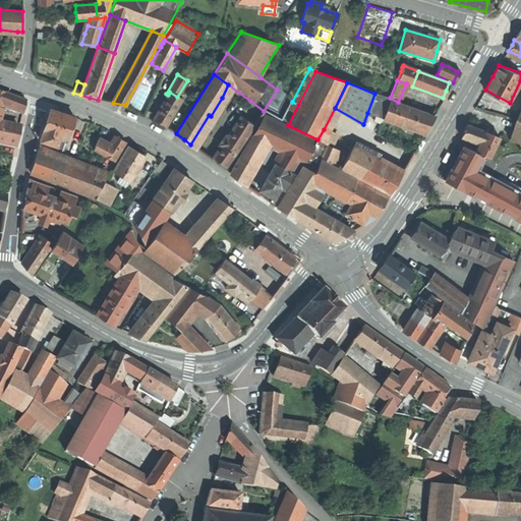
[(292,98),(277,90),(264,111),(281,120),(292,98)]
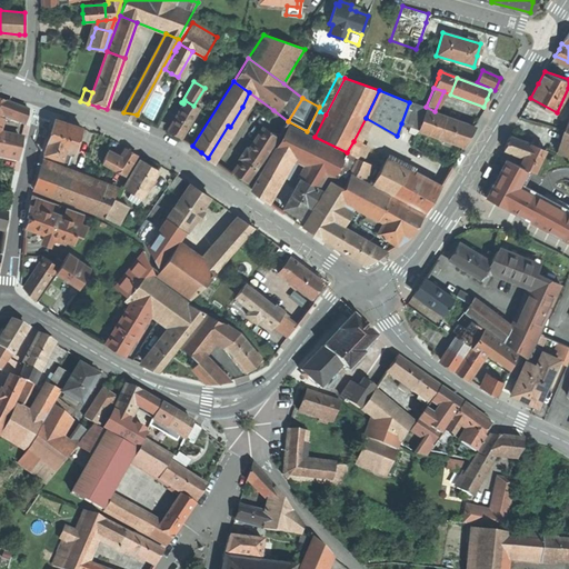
[(175,132),(181,136),(199,108),(193,106),(185,100),(183,103),(168,128),(175,132)]
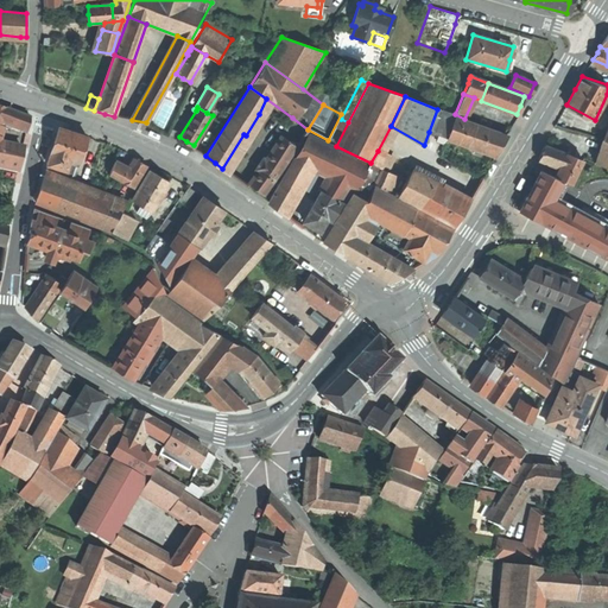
[(10,108),(8,111),(5,126),(26,134),(31,116),(10,108)]
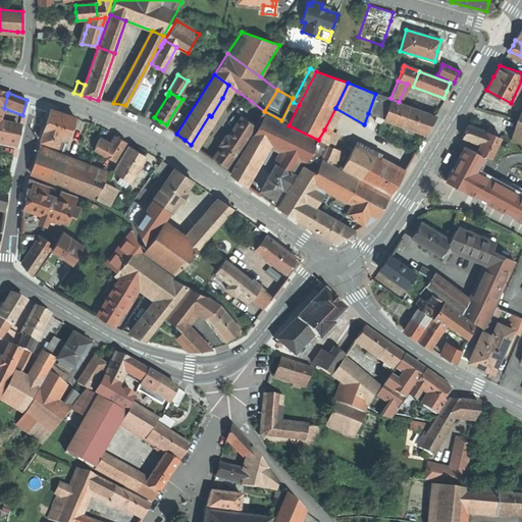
[(368,113),(383,119),(389,100),(390,99),(375,94),(368,113)]
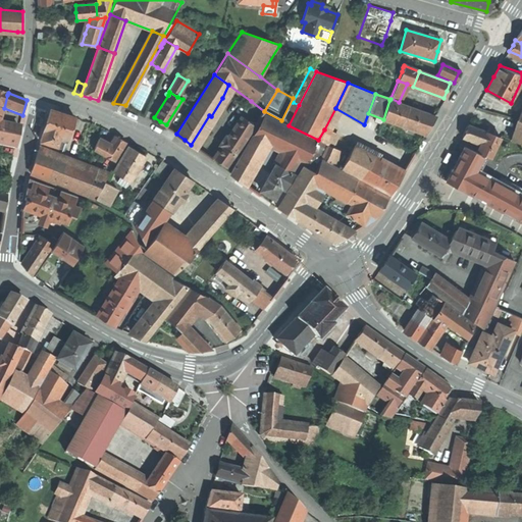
[(383,119),(425,134),(429,125),(435,116),(389,100),(383,119)]
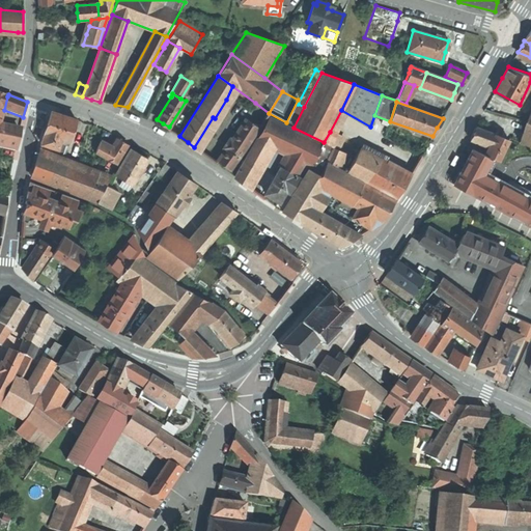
[(259,129),(269,113),(255,103),(245,118),(259,129)]
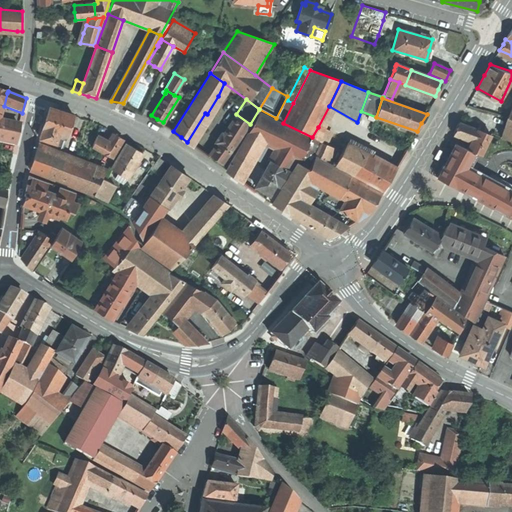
[(61,111),(50,108),(43,128),(60,134),(67,136),(74,115),(61,111)]
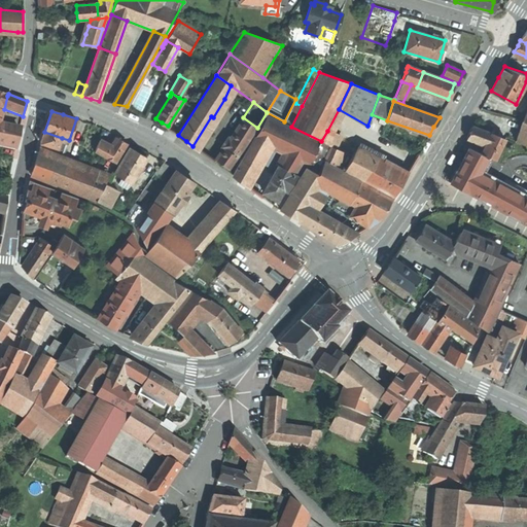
[(271,147),(284,153),(300,161),(307,164),(309,165),(310,162),(321,142),(266,116),(252,138),(271,147)]
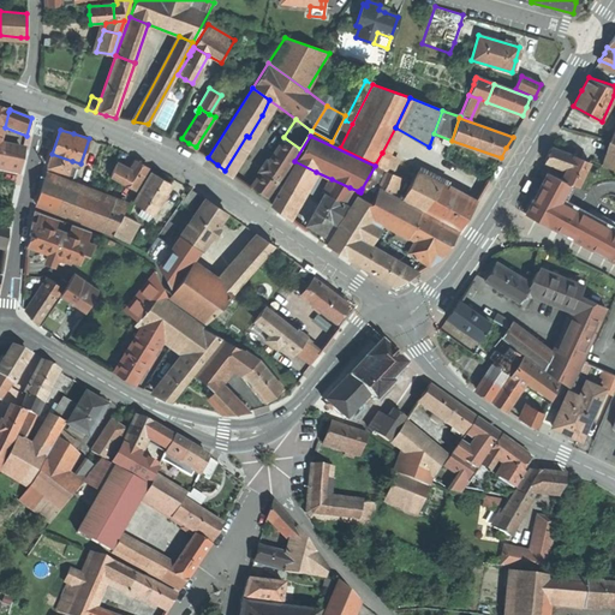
[(267,197),(300,149),(284,137),(250,185),(267,197)]
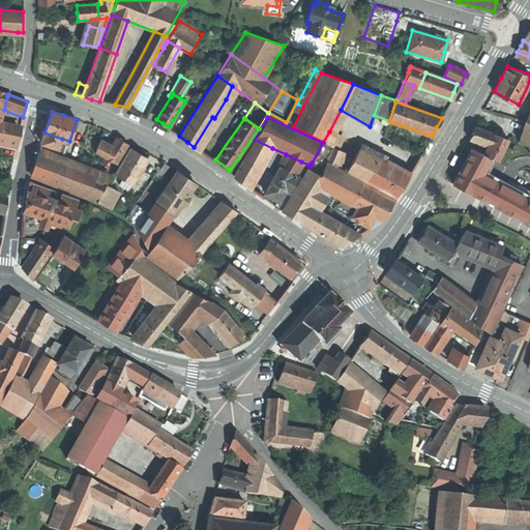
[(472,133),(469,139),(489,146),(494,134),(475,125),(472,133)]
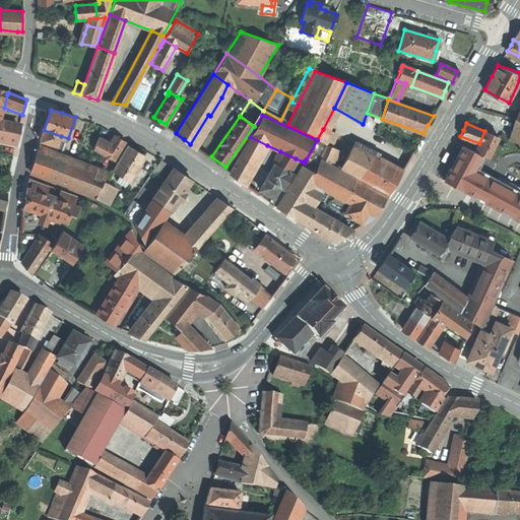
[(1,124),(0,127),(0,136),(6,138),(7,136),(17,138),(19,128),(1,124)]
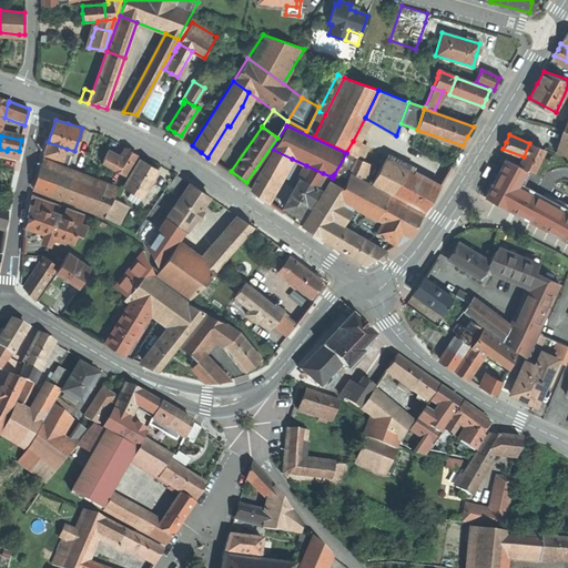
[(366,148),(353,141),(346,152),(361,159),(366,148)]
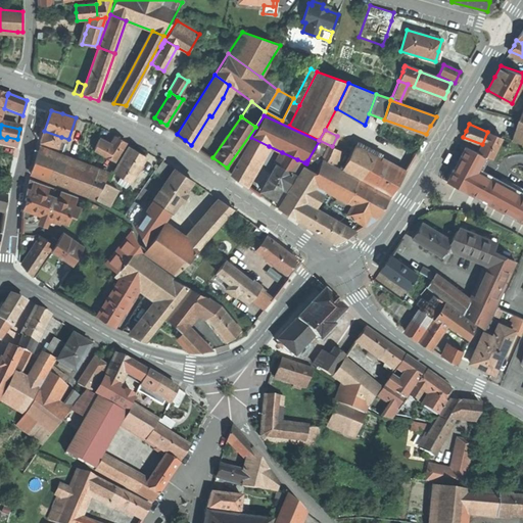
[(522,142),(522,131),(516,130),(513,140),(519,141),(522,142)]
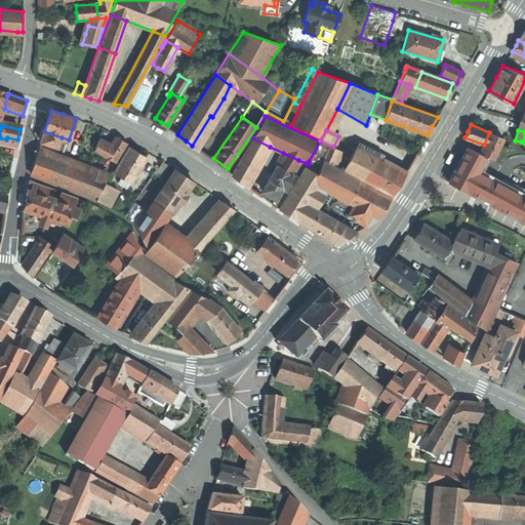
[(57,148),(62,137),(44,131),(41,143),(57,148)]
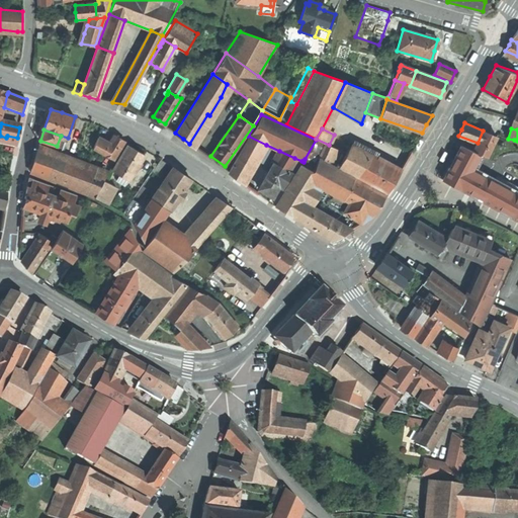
[(496,136),(483,131),(478,143),(475,149),(478,150),(488,155),(494,142),(496,136)]
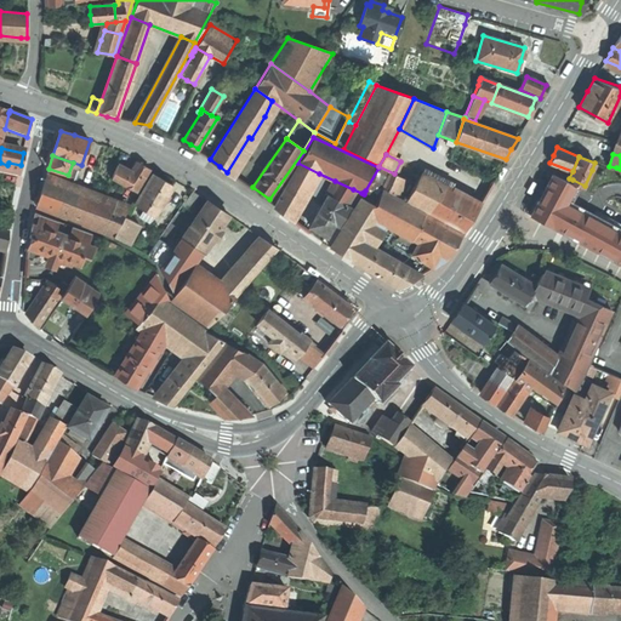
[(0,172),(18,177),(21,165),(9,163),(7,165),(0,163),(0,172)]
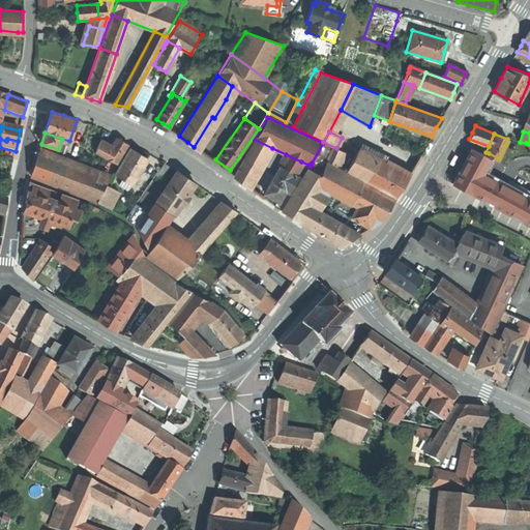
[(107,157),(117,164),(127,145),(122,142),(117,139),(113,147),(107,157)]
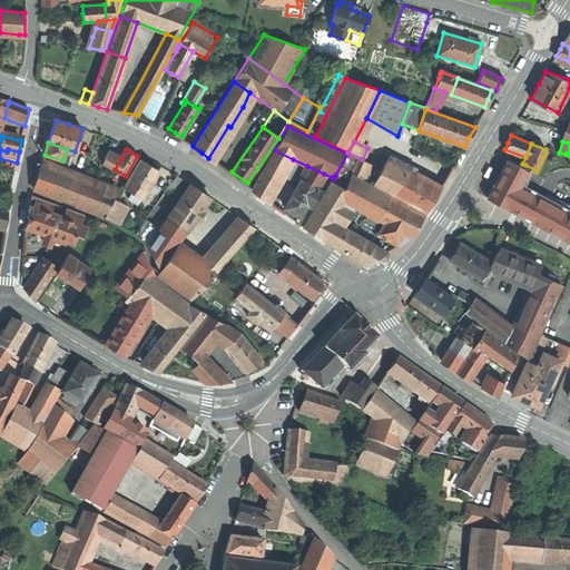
[(283,176),(293,159),(273,149),(252,188),(264,199),(278,174),(283,176)]
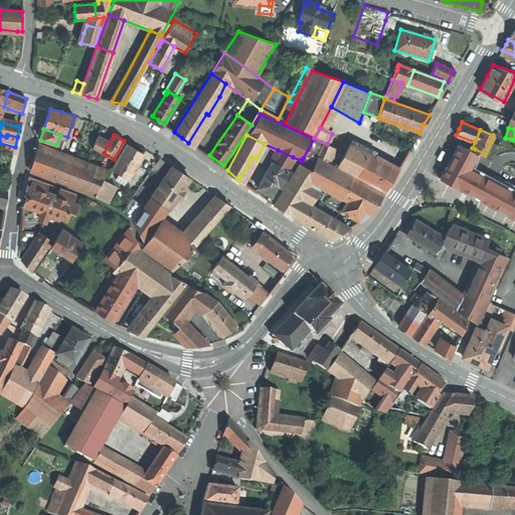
[(103,154),(104,153),(110,143),(99,137),(93,148),(103,154)]
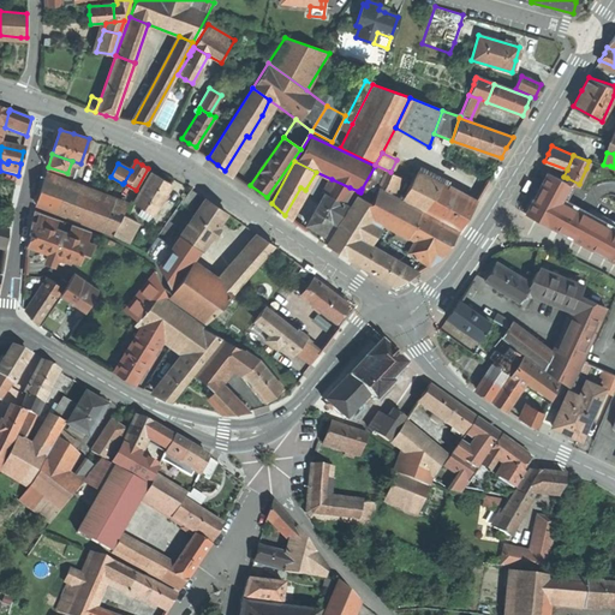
[(496,175),(499,177),(505,166),(501,163),(496,172),(494,174),(496,175)]
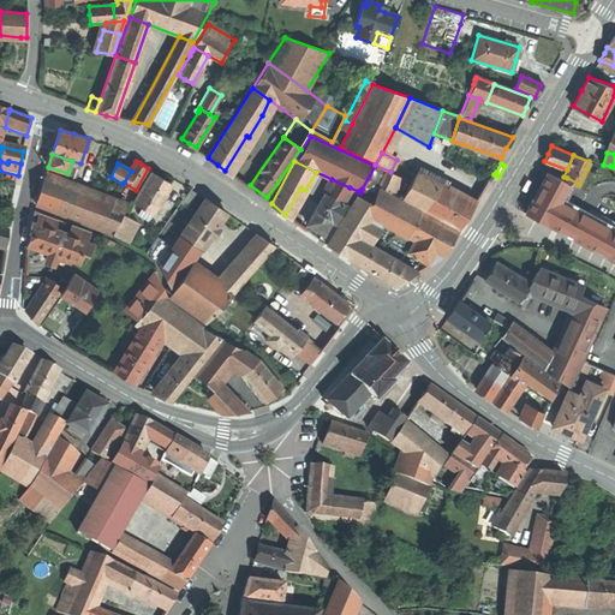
[(381,169),(375,166),(362,189),(370,192),(381,169)]
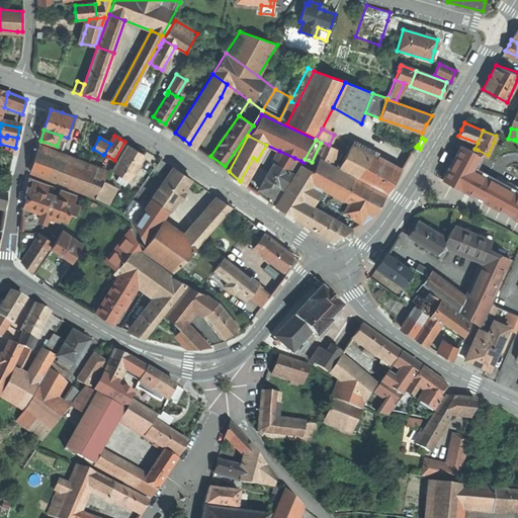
[(471,163),(478,150),(475,149),(454,140),(436,175),(459,188),(468,171),(471,163)]
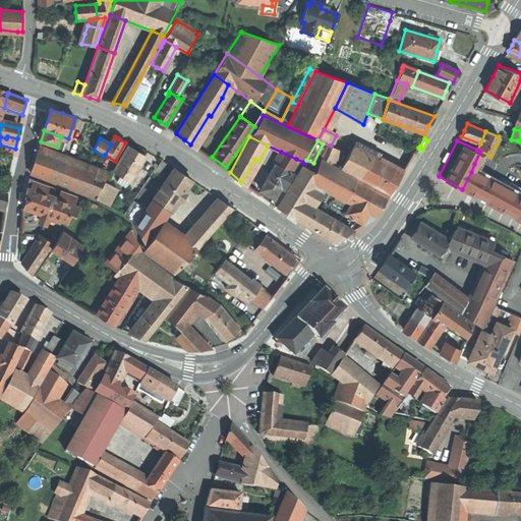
[(502,166),(510,149),(497,142),(490,156),(480,151),(474,164),(488,171),(494,171),(498,169),(502,166)]
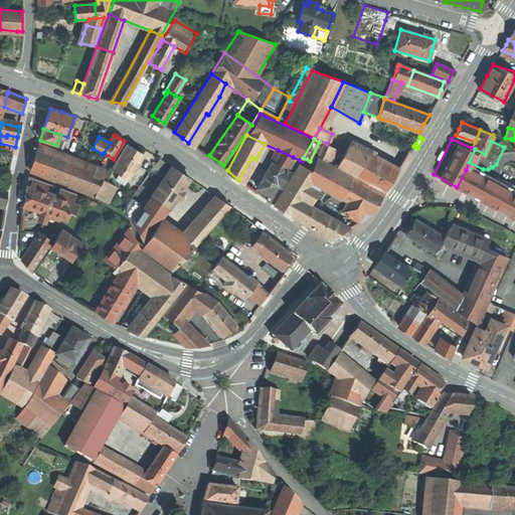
[(322,143),(315,158),(325,162),(324,165),(329,167),(337,150),(322,143)]
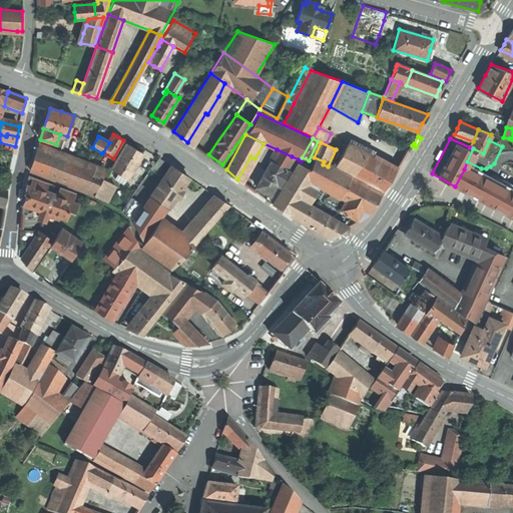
[(126,177),(129,178),(143,154),(134,148),(126,143),(111,168),(116,171),(126,177)]
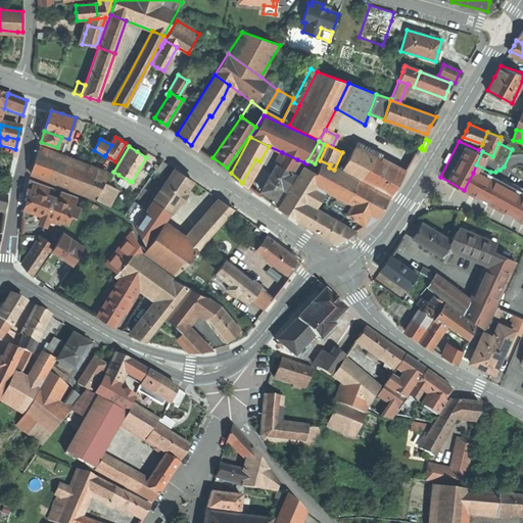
[(380,164),(351,149),(340,169),(370,184),(380,164)]
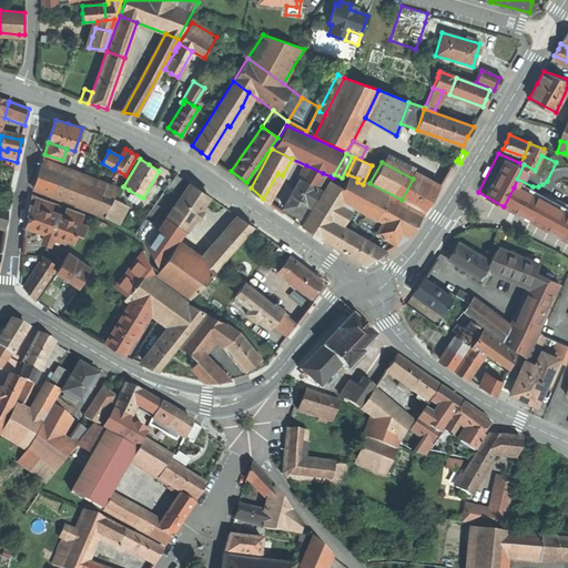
[(117,192),(41,163),(33,189),(104,216),(113,199),(117,192)]
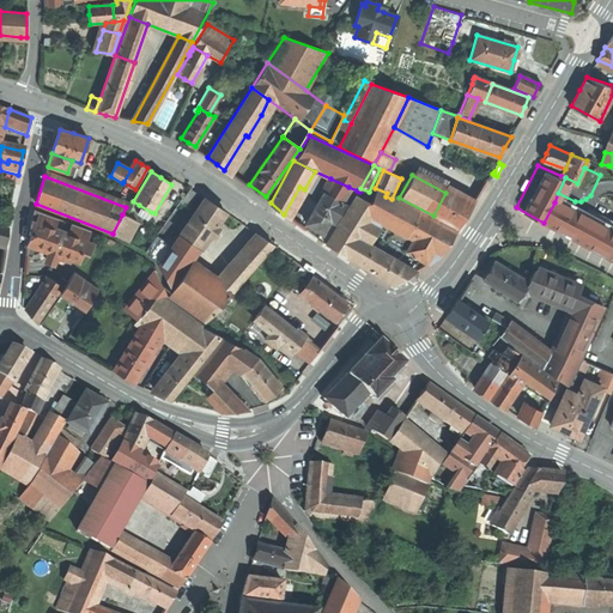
[(331,178),(323,192),(340,202),(349,187),(331,178)]
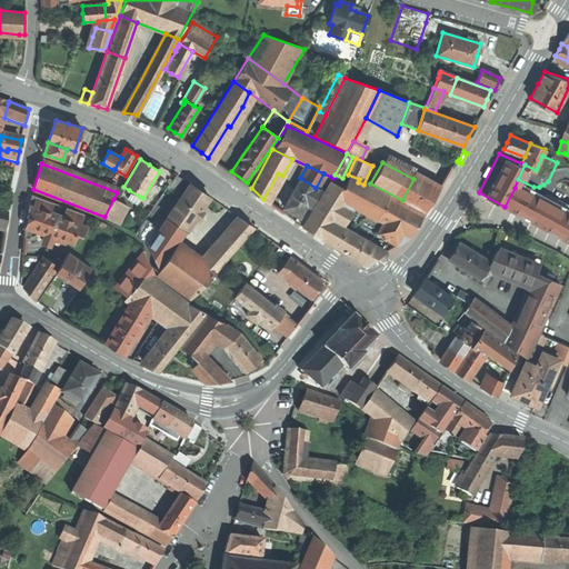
[(331,177),(323,173),(316,188),(312,192),(319,196),(329,180),(331,177)]
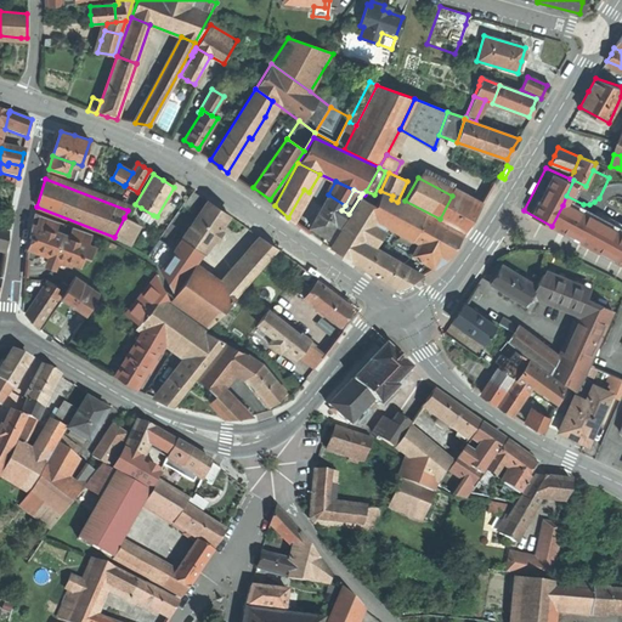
[(379,227),(380,225),(391,199),(393,196),(380,191),(374,204),(361,237),(366,238),(374,225),(379,227)]
